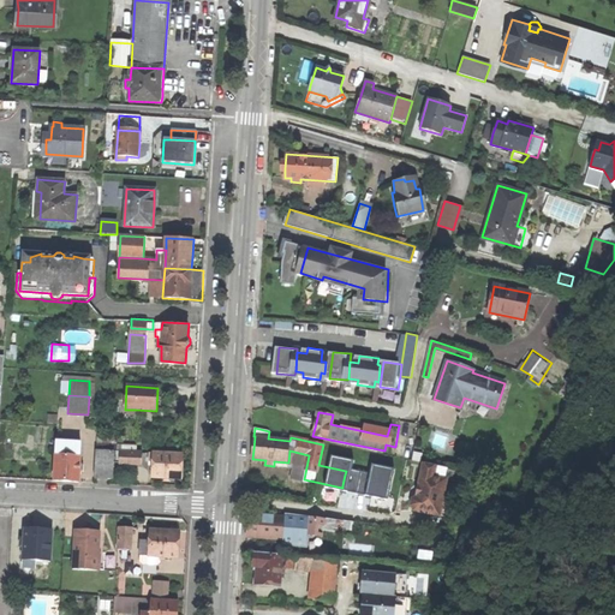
[(82,440),(57,439),(54,478),(67,479),(79,481),(79,470),(83,471),(84,463),(81,463),(82,440)]
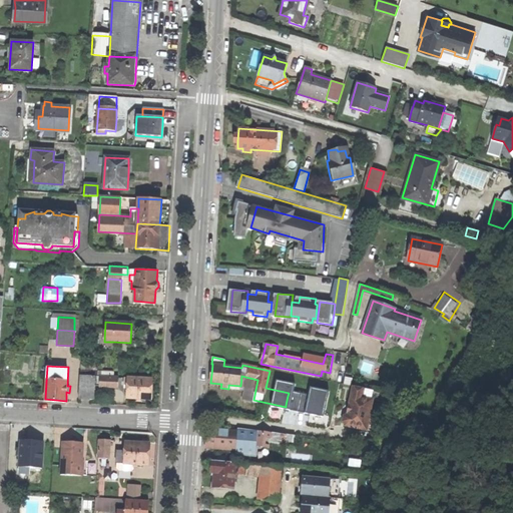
[(103,375),(80,374),(78,397),(92,398),(93,384),(109,385),(118,385),(119,376),(114,376),(114,370),(104,370),(103,375)]
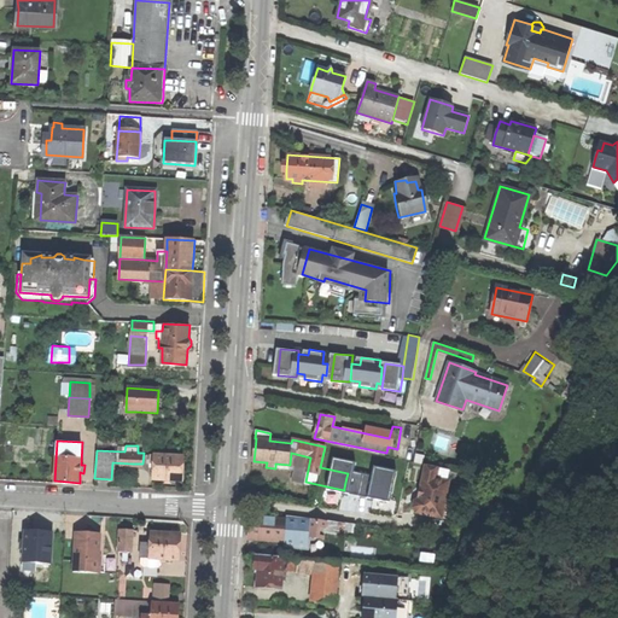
[(185,455),(151,453),(150,462),(153,462),(152,478),(182,479),(185,455)]
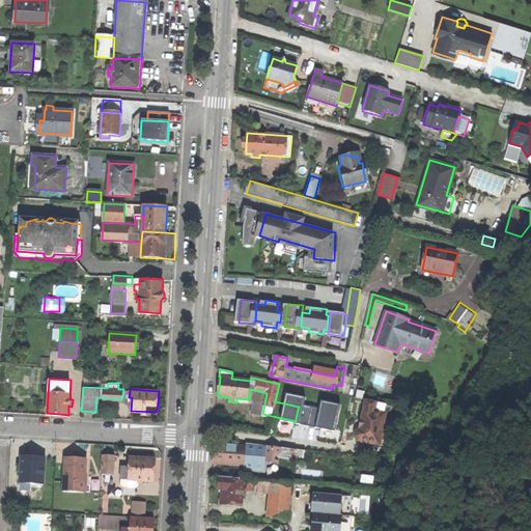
[(250,411),(262,414),(267,393),(250,389),(249,399),(236,398),(236,402),(252,404),(250,411)]
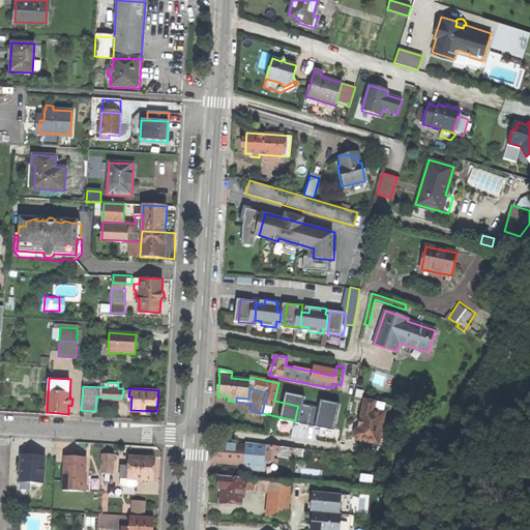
[(356,439),(378,443),(384,413),(373,411),(375,401),(364,399),(359,428),(355,430),(354,433),(354,435),(356,439)]
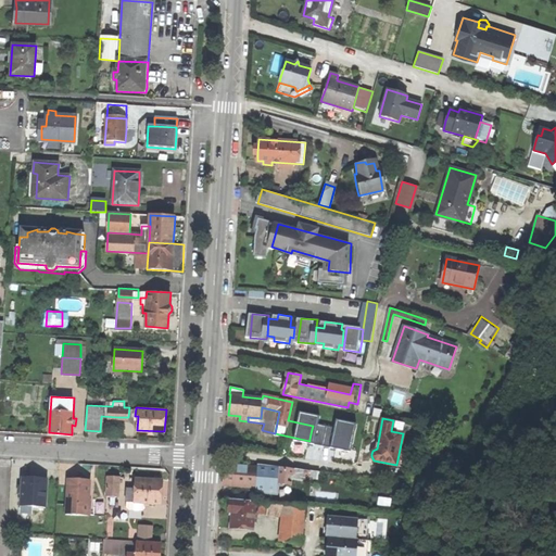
[(320,430),(312,429),(310,439),(317,441),(320,430)]
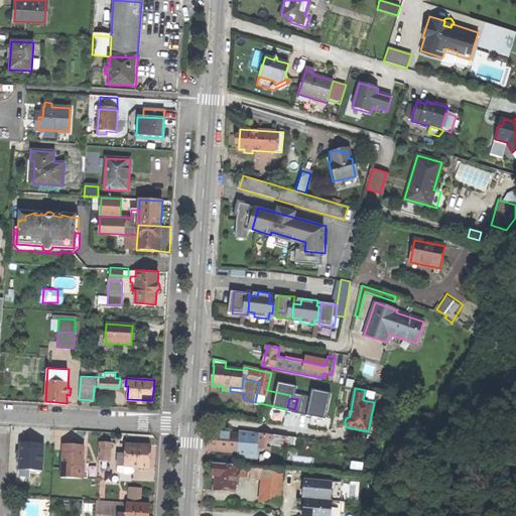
[(208,450),(238,453),(240,434),(210,432),(209,441),(208,450)]
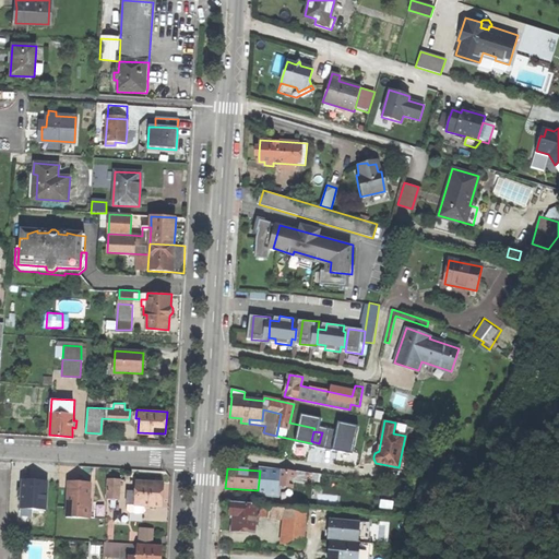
[(271,478),(280,478),(280,487),(294,488),(294,480),(295,472),(273,468),(271,478)]
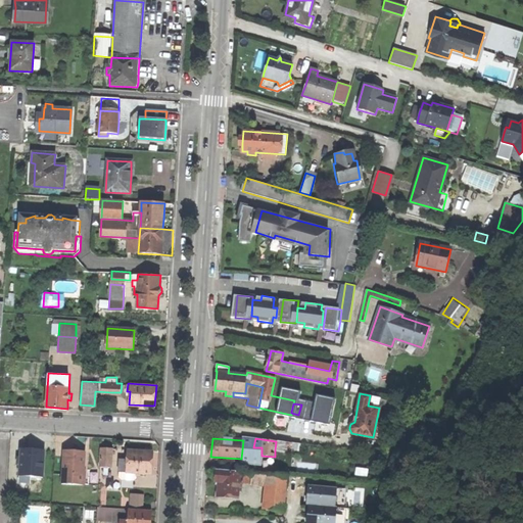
[(276,440),(276,441),(275,449),(291,450),(291,442),(276,440)]
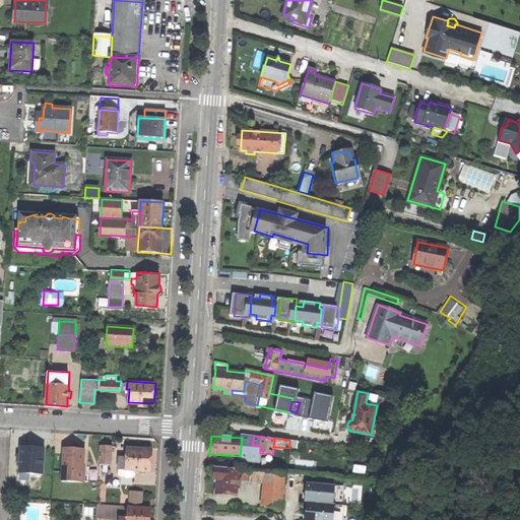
[(100,463),(110,463),(111,445),(102,444),(100,463)]
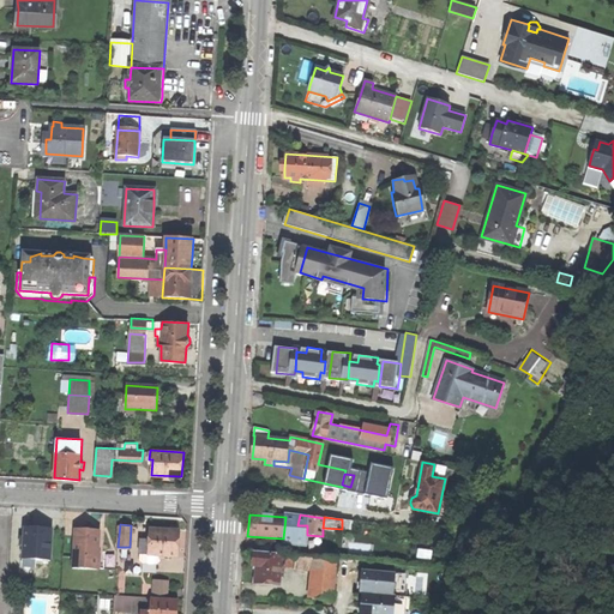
[(150,527),(149,543),(148,557),(160,558),(168,558),(168,554),(178,555),(179,545),(180,529),(150,527)]
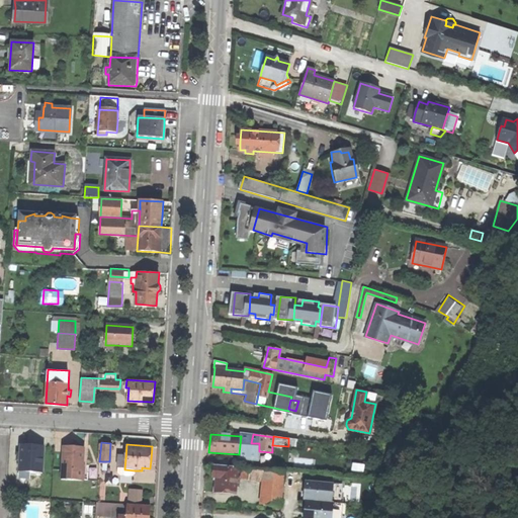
[(21,445),(20,456),(20,460),(18,479),(29,479),(29,472),(41,473),(44,447),(33,446),(21,445)]
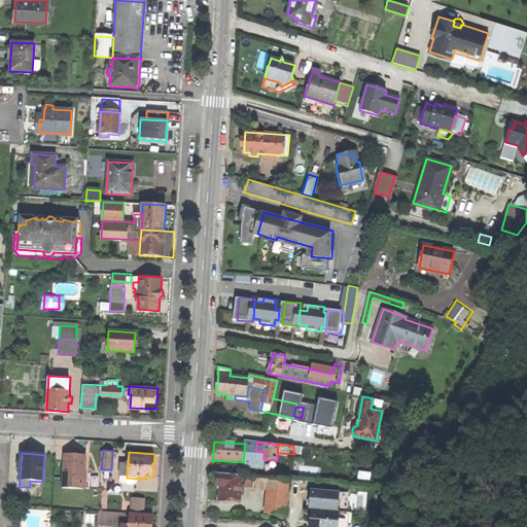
[(85,464),(85,456),(64,455),(62,488),(83,490),(85,464)]
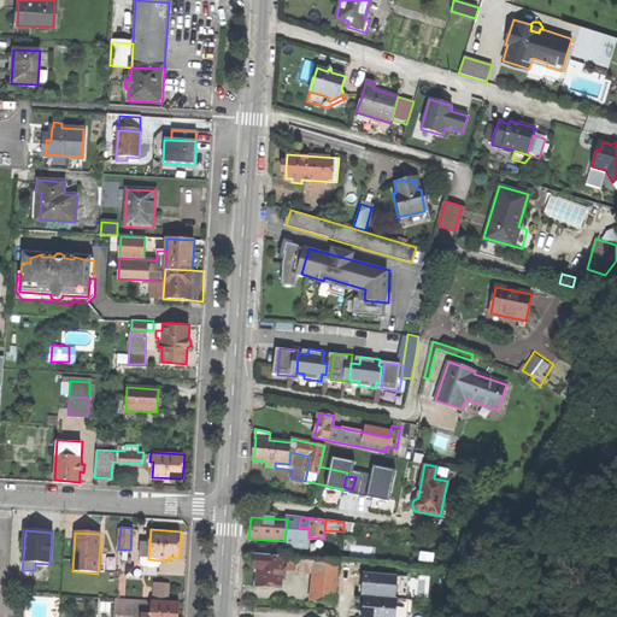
[(139,559),(148,559),(150,546),(140,546),(139,559)]
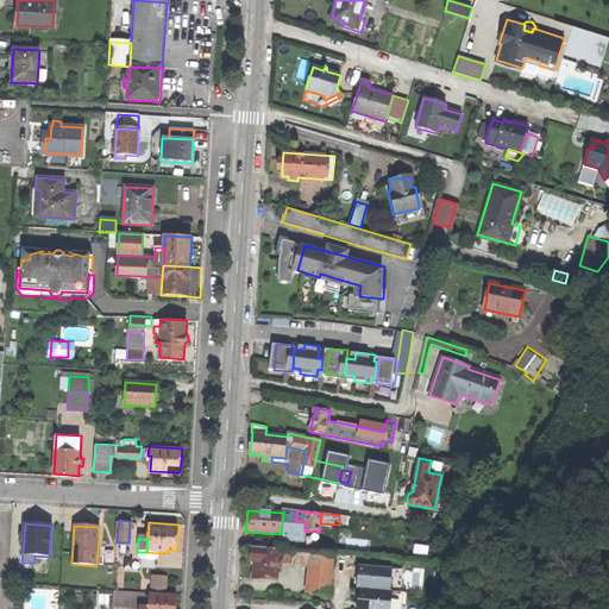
[(255,578),(277,581),(280,551),(253,548),(252,562),(257,562),(256,569),(255,578)]
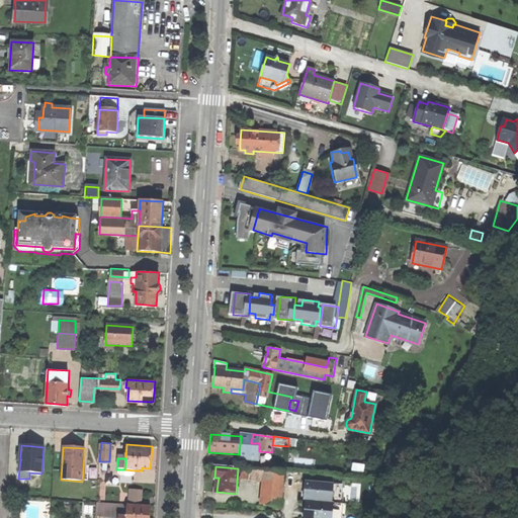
[(266,482),(263,506),(280,507),(284,472),(243,467),(242,479),(266,482)]
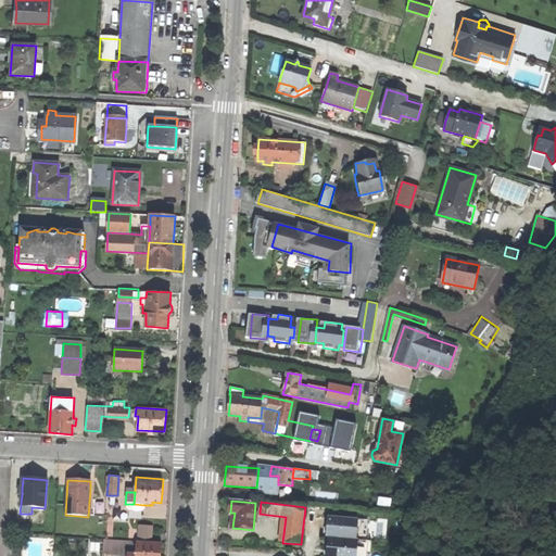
[(327,538),(328,538),(356,540),(358,520),(329,517),(328,525),(327,528),(329,529),(329,533),(327,533),(327,538)]
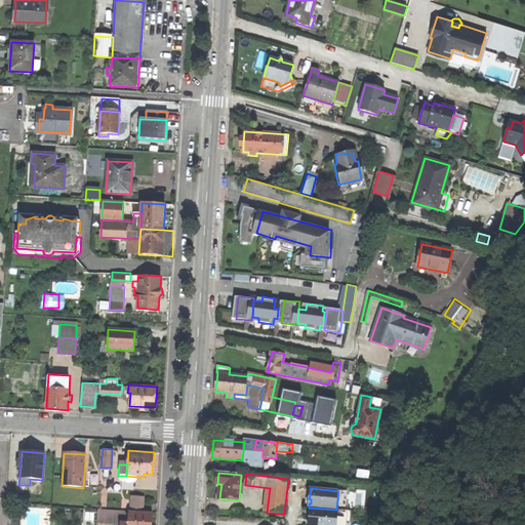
[(347,492),(338,491),(336,510),(338,510),(346,511),(347,492)]
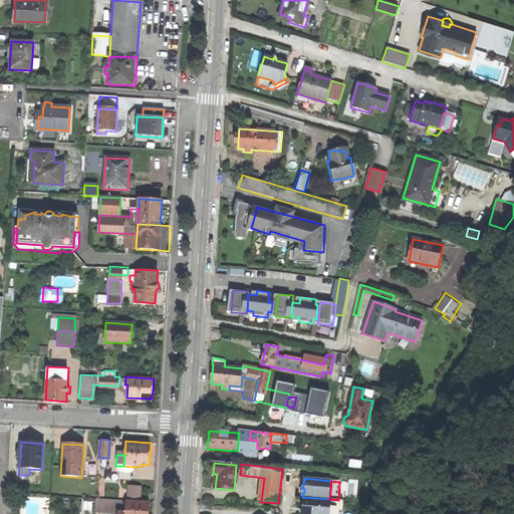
[(142,484),(127,484),(127,497),(141,498),(142,484)]
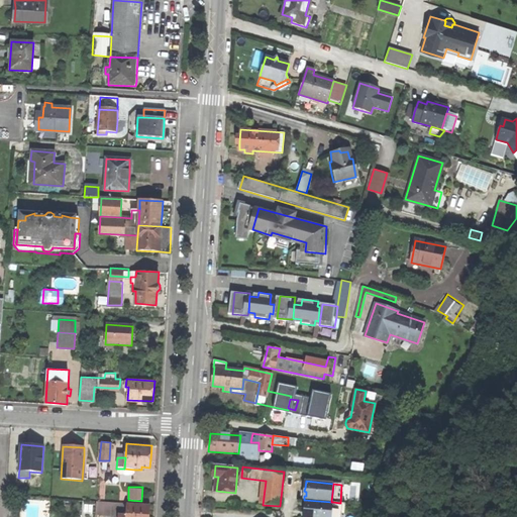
[(126,515),(127,504),(127,502),(97,500),(96,513),(118,515),(126,515)]
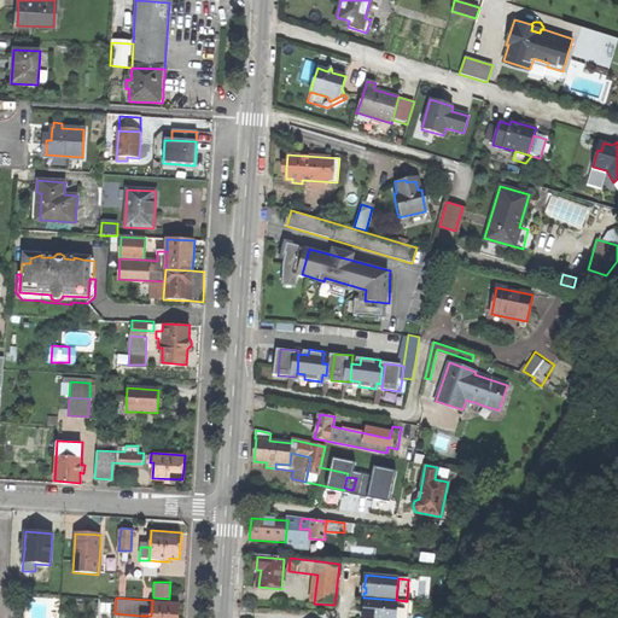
[(362,617),(396,617),(398,600),(396,600),(365,598),(365,602),(367,602),(366,607),(365,607),(363,614),(362,617)]
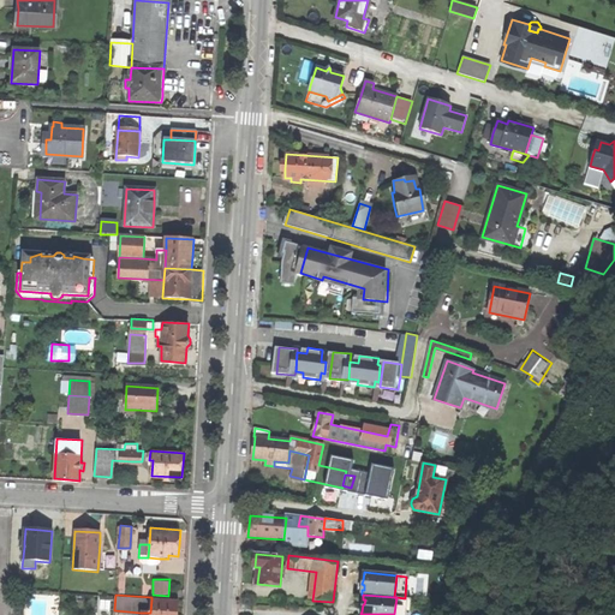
[(405,598),(396,597),(394,614),(406,614),(408,598),(405,598)]
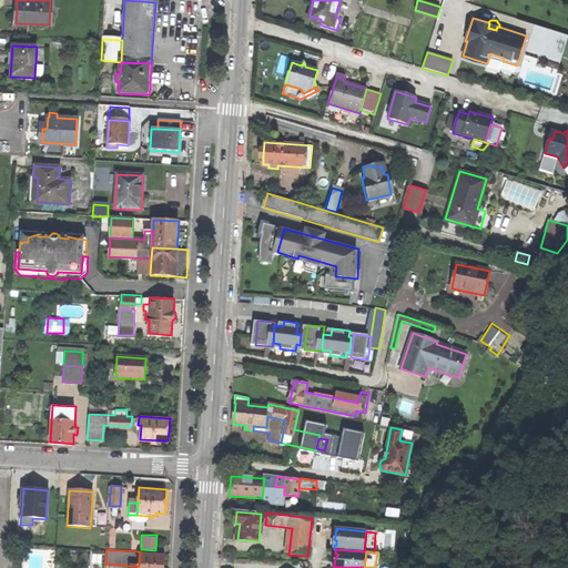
[(139,566),(130,566),(130,567),(163,567),(164,567),(165,555),(140,554),(139,566)]
